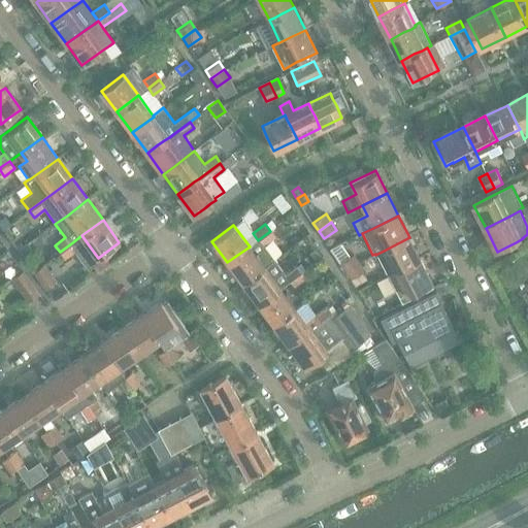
[(275,237),(270,231),(259,239),(264,246),(275,237)]
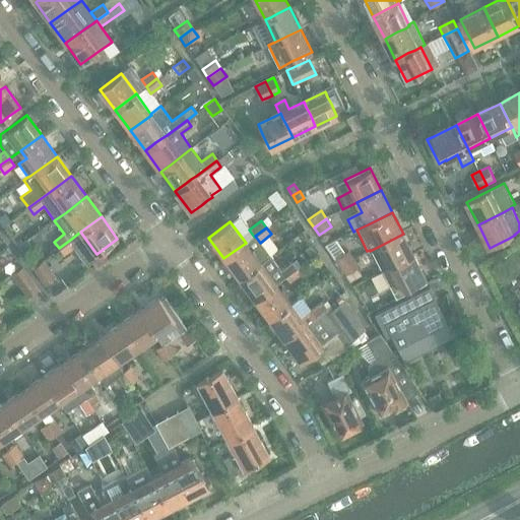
[(382,272),(389,268),(414,256),(403,234),(378,247),(370,251),(380,270),(381,270),(382,272)]
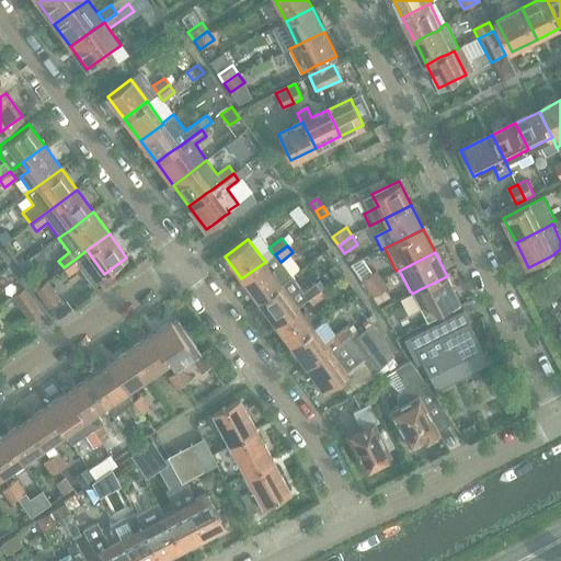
[(241,278),(259,301),(282,284),(281,283),(290,276),(281,262),(275,254),(274,255),(265,262),(241,278)]
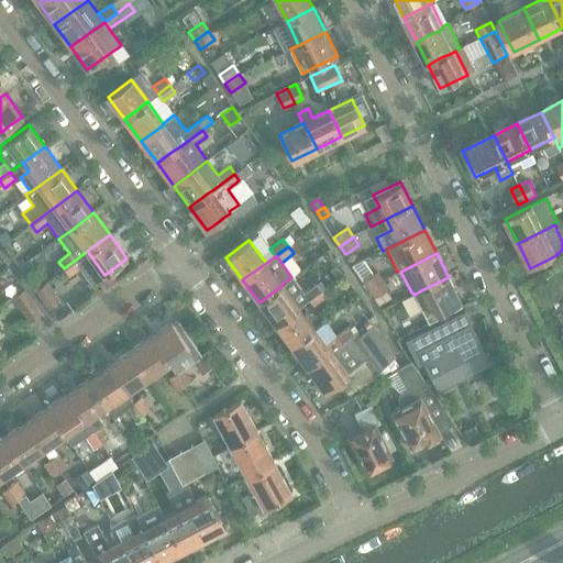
[(81,267),(76,260),(64,268),(69,276),(81,267)]
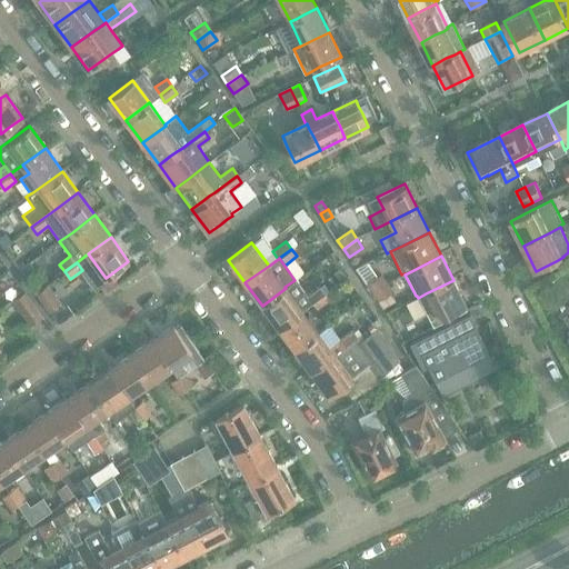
[(29,263),(20,270),(25,277),(33,270),(29,263)]
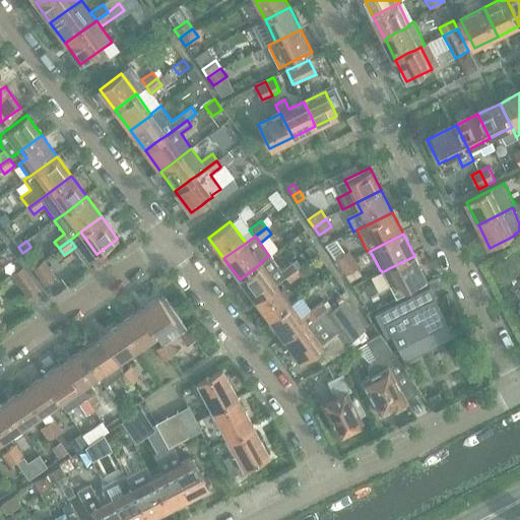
[(336,260),(341,268),(354,259),(349,251),(336,260)]
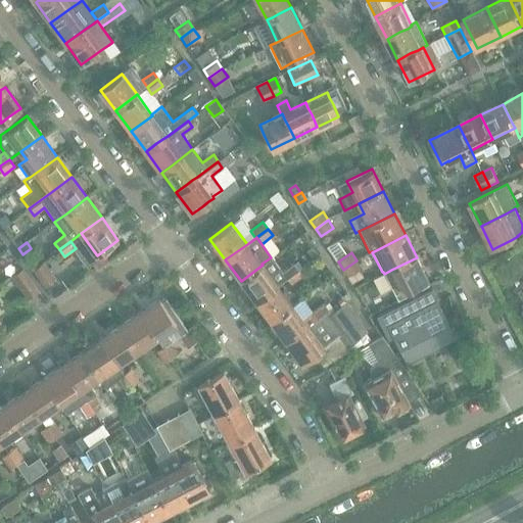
[(427,280),(417,257),(391,270),(384,274),(398,300),(428,285),(426,280),(427,280)]
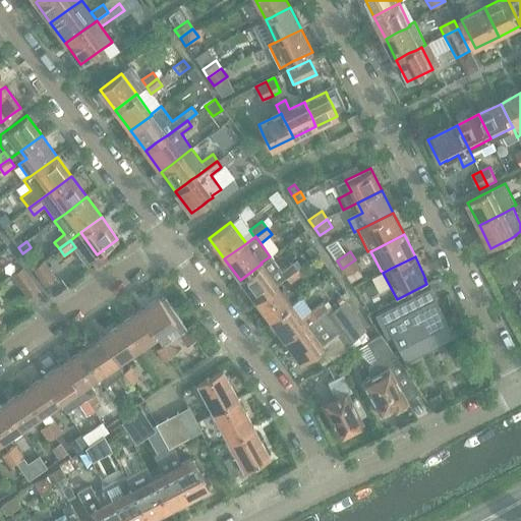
[(360,267),(355,259),(342,269),(348,276),(360,267)]
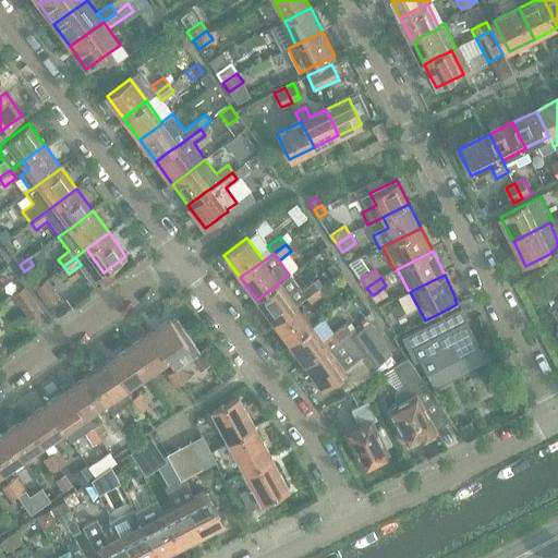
[(48,305),(59,298),(47,279),(35,287),(48,305)]
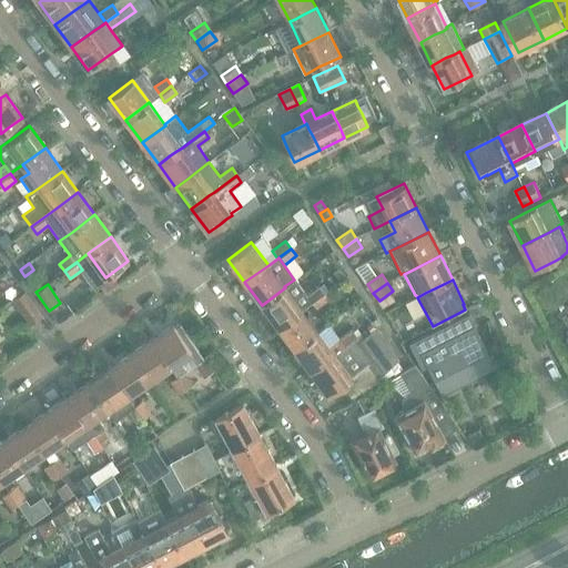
[(306,294),(311,302),(323,293),(318,285),(306,294)]
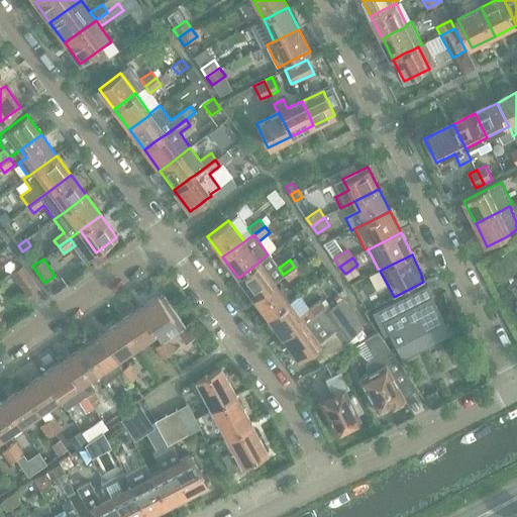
[(238,278),(252,297),(274,282),(260,262),(238,278)]
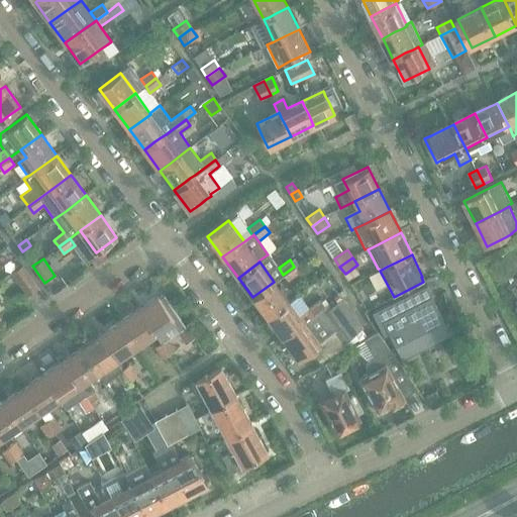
[(28,296),(37,289),(22,267),(12,273),(28,296)]
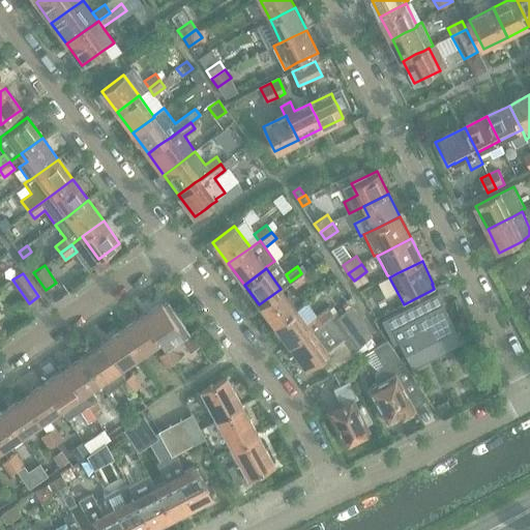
[(307,281),(301,273),(290,282),(295,289),(307,281)]
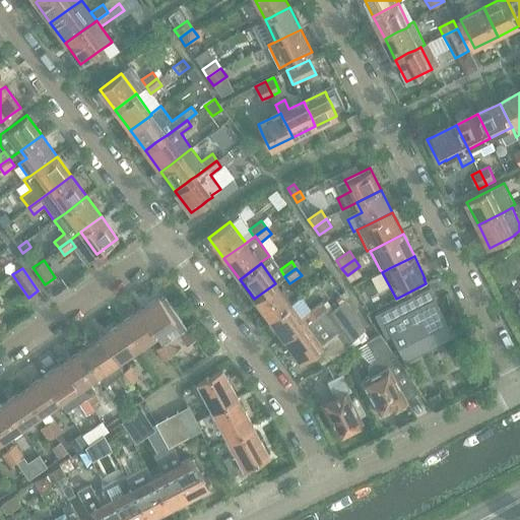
[(254,299),(269,320),(291,304),(275,283),(254,299)]
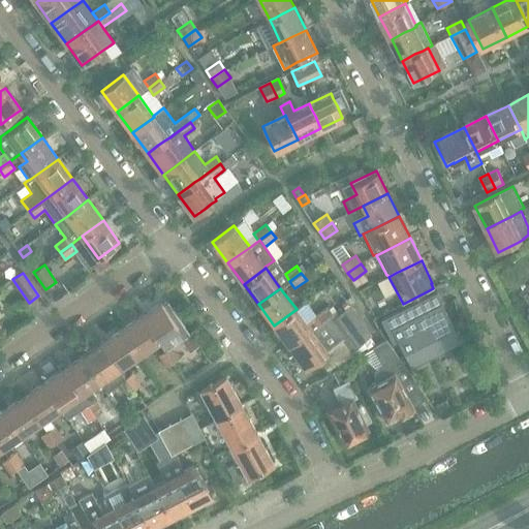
[(446,349),(461,342),(442,306),(444,305),(437,291),(406,308),(380,320),(393,344),(398,341),(405,354),(438,337),(446,349)]
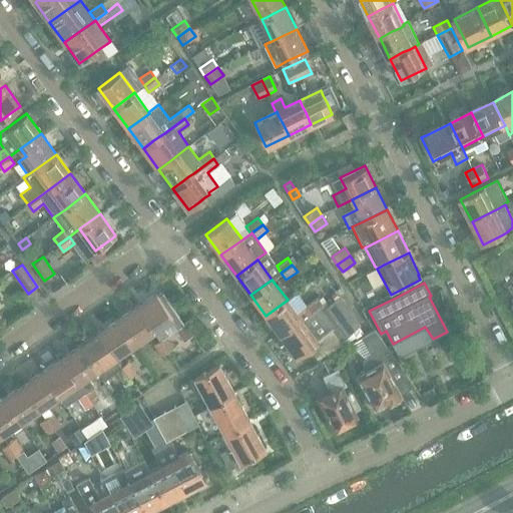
[(160,340),(166,336),(183,325),(162,293),(157,296),(156,294),(137,307),(153,331),(159,341),(160,340)]
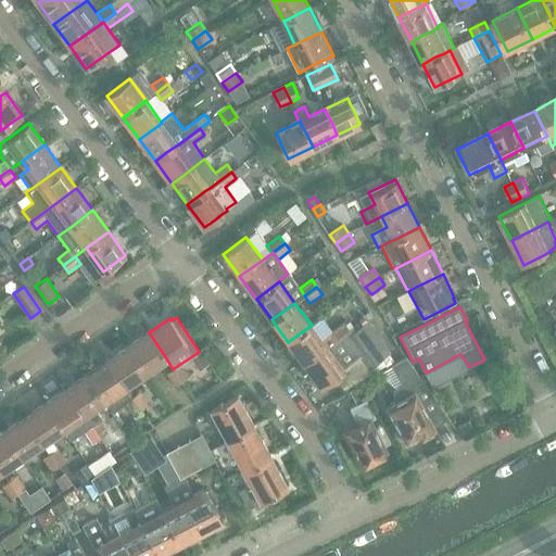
[(367,369),(390,353),(368,321),(344,338),(367,369)]
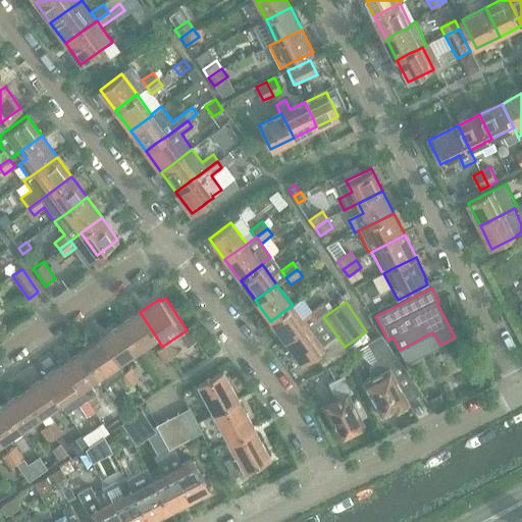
[(327,309),(323,303),(312,312),(316,317),(327,309)]
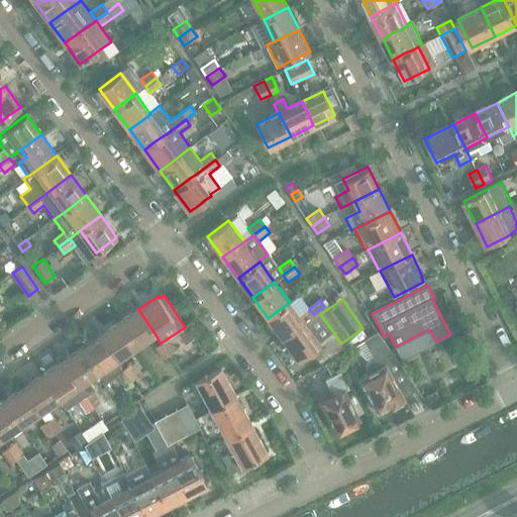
[(268,318),(283,337),(304,321),(290,302),(268,318)]
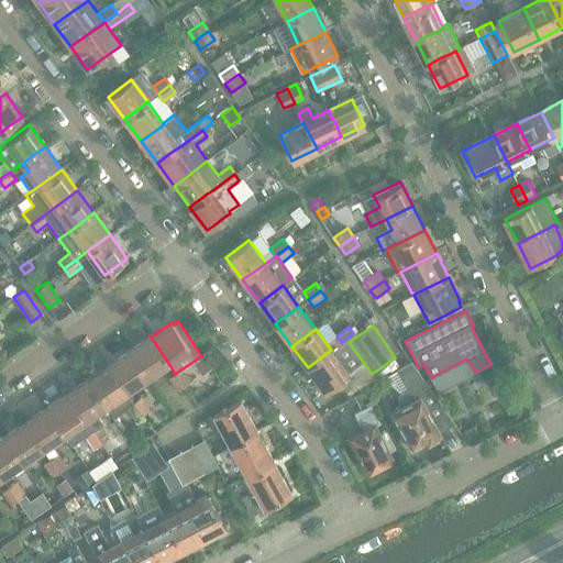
[(147,377),(168,363),(151,337),(130,351),(147,377)]
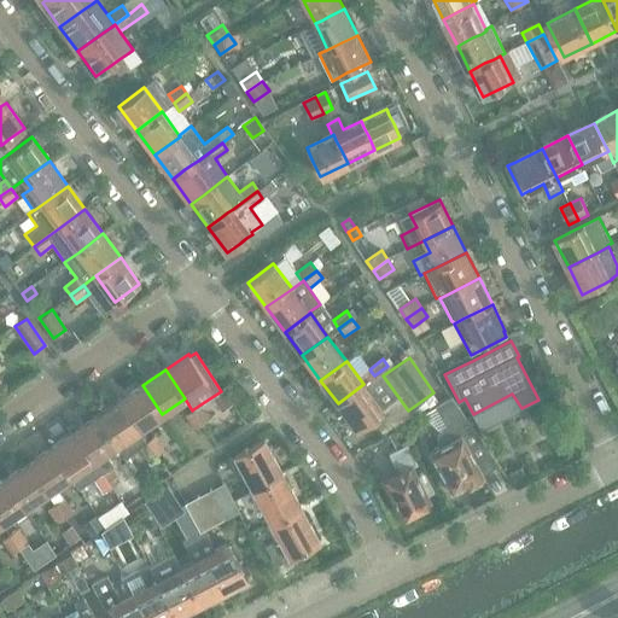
[(383,409),(363,384),(338,403),(356,429),(383,409)]
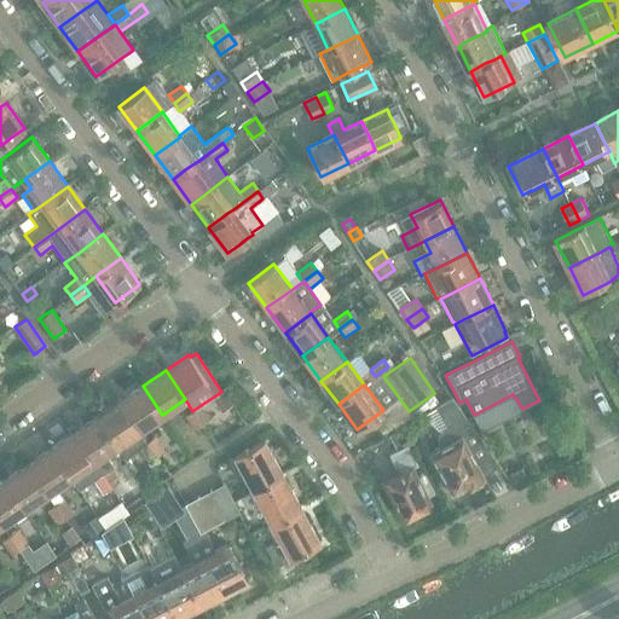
[(162,415),(143,386),(119,401),(139,431),(162,415)]
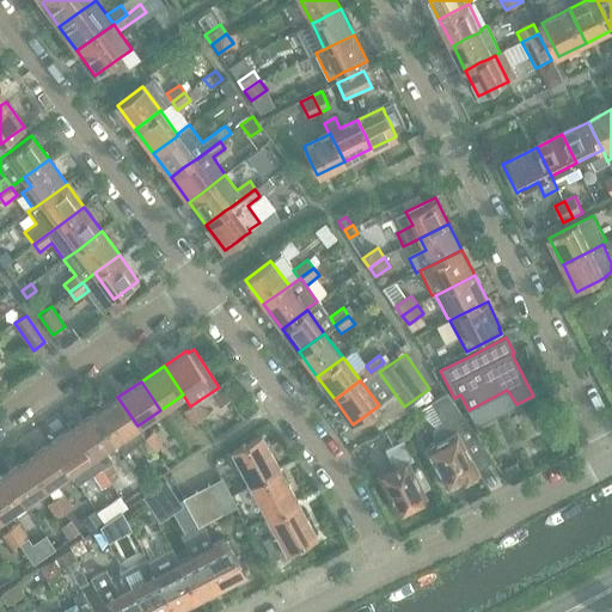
[(493,458),(447,395),(432,404),(442,421),(439,423),(436,427),(434,435),(434,439),(436,444),(427,448),(448,487),(461,479),(464,483),(469,483),(476,479),(478,475),(476,472),(477,471),(476,467),(493,458)]
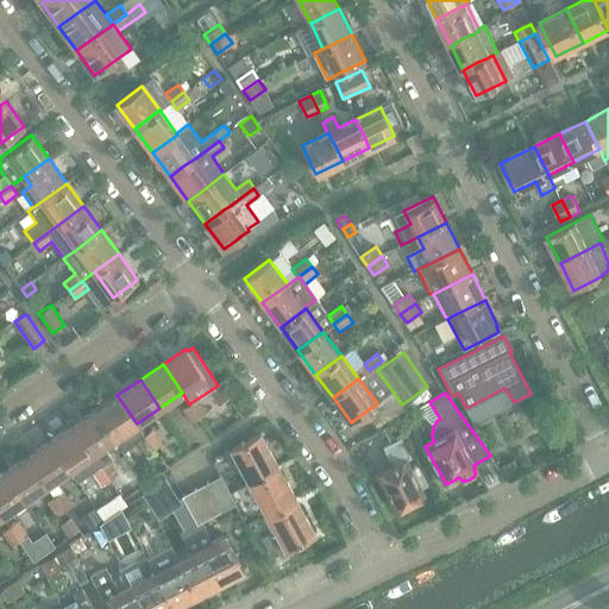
[(117,395),(95,410),(114,439),(121,451),(137,440),(144,435),(137,424),(117,395)]
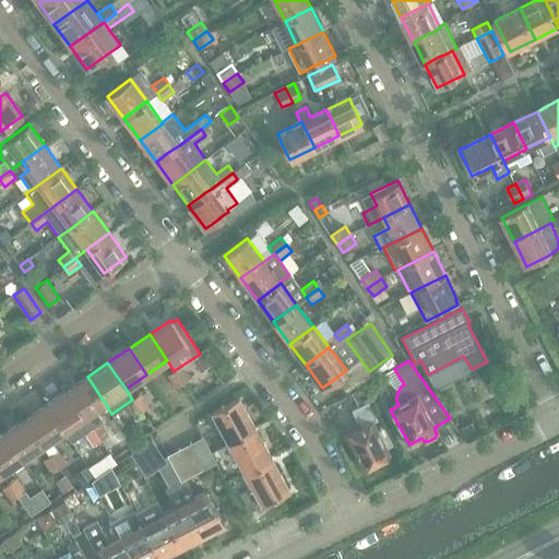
[(190,378),(181,366),(175,370),(182,382),(190,378)]
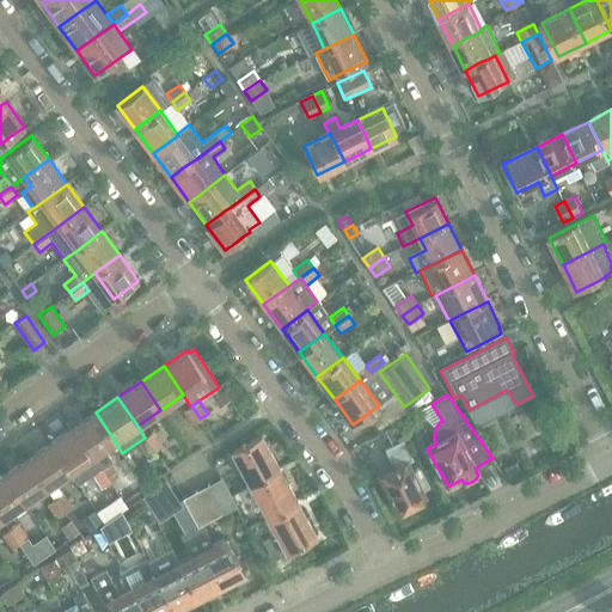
[(191,424),(200,418),(191,405),(190,407),(183,411),(191,424)]
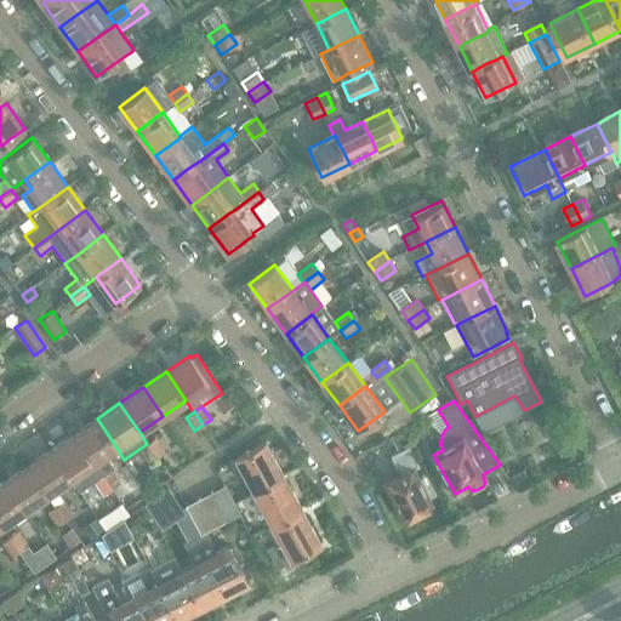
[(106,455),(117,448),(97,419),(74,434),(93,463),(101,476),(102,474),(110,469),(114,468),(106,455)]
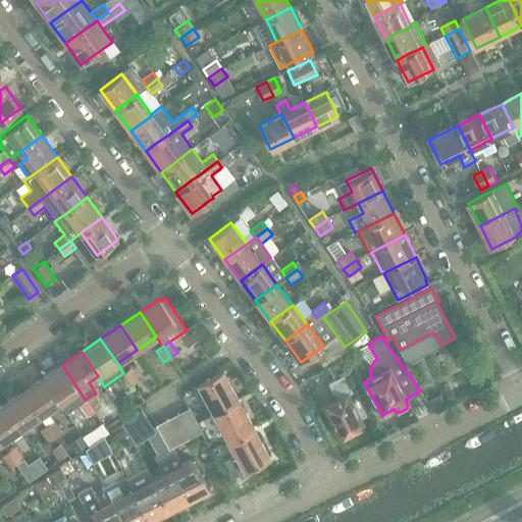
[(362,425),(346,395),(352,390),(336,363),(328,367),(335,379),(328,382),(336,398),(322,406),(340,437),(342,436),(345,437),(352,433),(352,430),(362,425)]
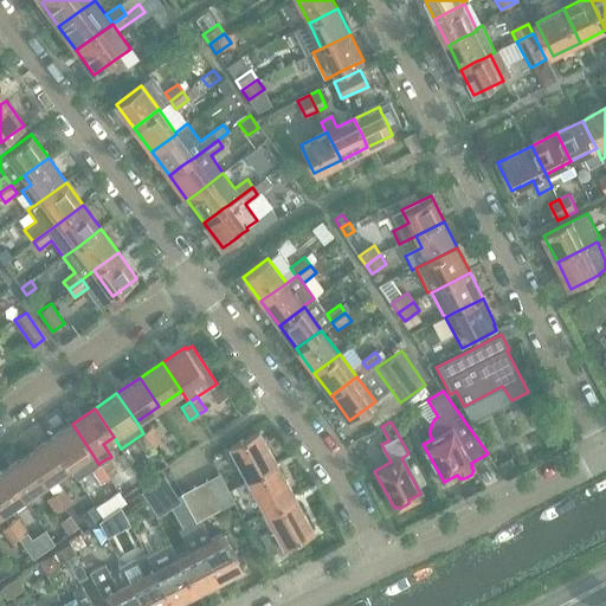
[(91,452),(72,424),(49,439),(69,468),(91,452)]
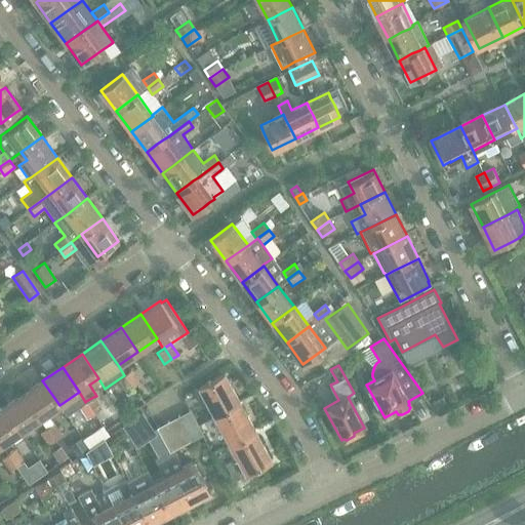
[(131,370),(124,375),(132,387),(139,382),(131,370)]
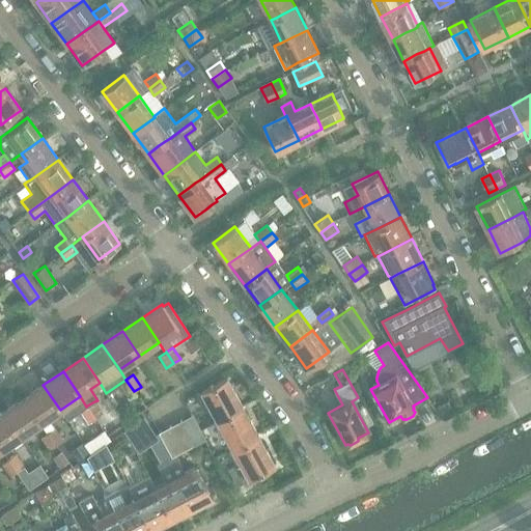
[(200,391),(217,420),(243,406),(227,376),(200,391)]
